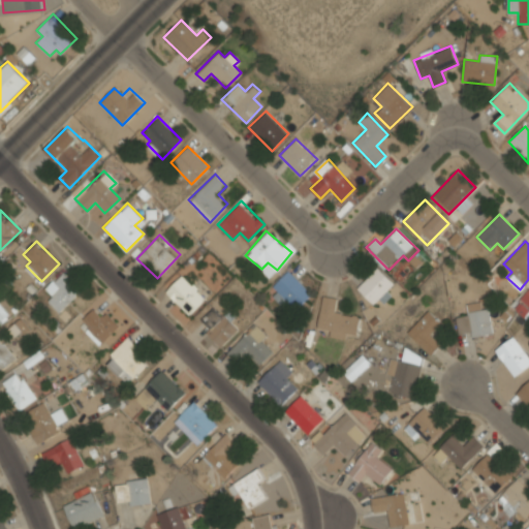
[(395,285),(377,268),(358,287),(375,306),(395,285)]
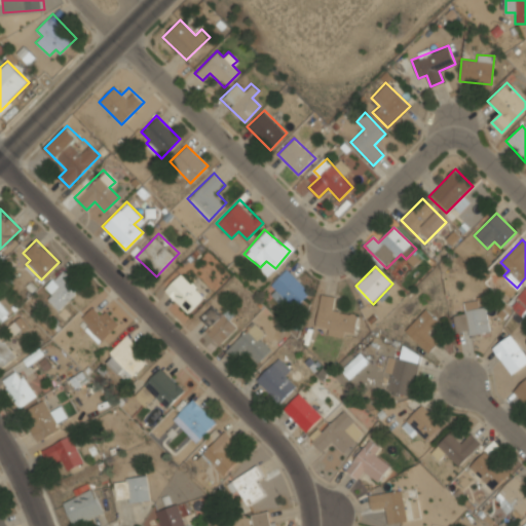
[(309,291),(287,267),(270,284),(276,289),(270,294),(282,305),(289,299),(295,306),(309,291)]
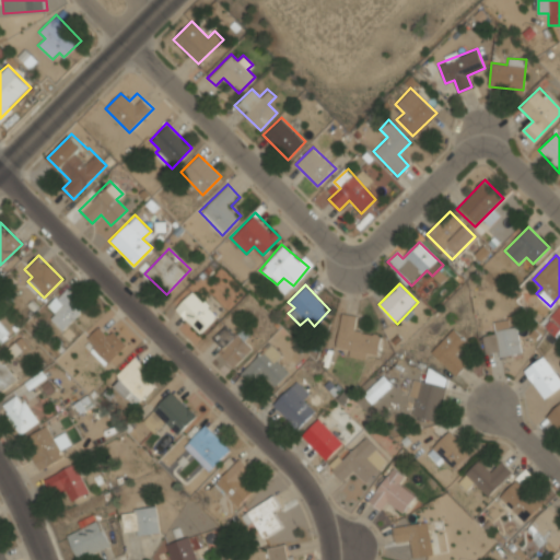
[(48,316),(61,330),(86,305),(67,286),(47,304),(54,311),(48,316)]
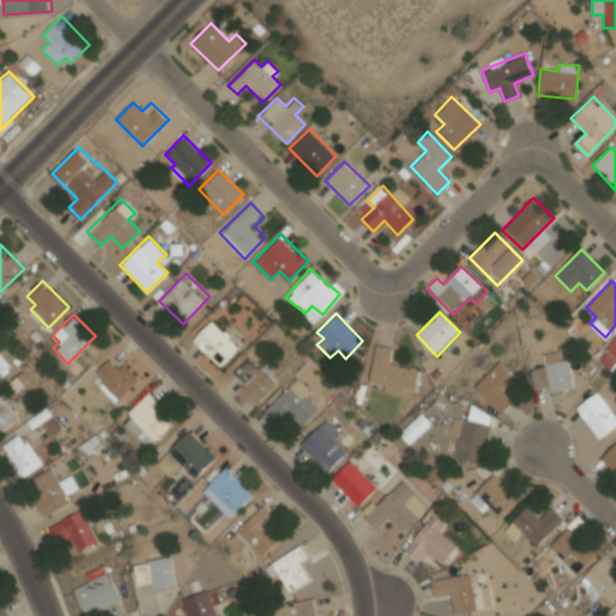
[(240,345),(212,318),(191,339),(219,367),(240,345)]
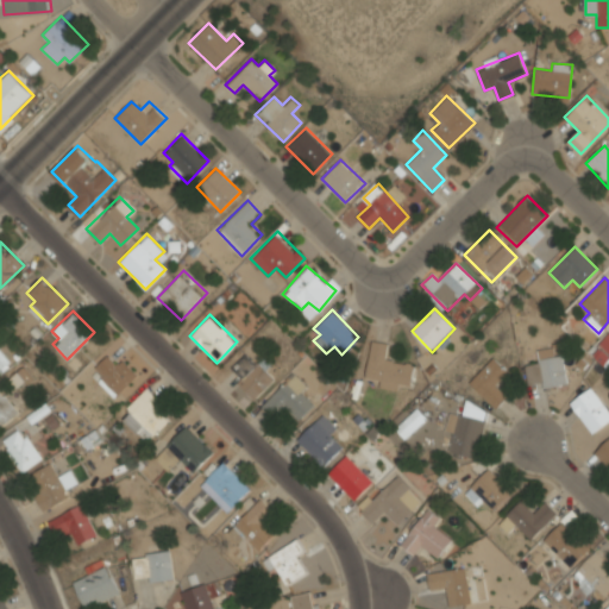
[(608,331),(597,345),(608,355),(608,331)]
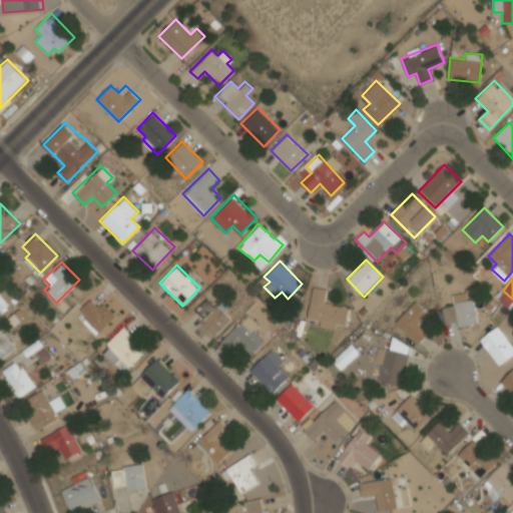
[(307,323),(344,329),(349,305),(326,301),(328,289),(313,287),(307,323)]
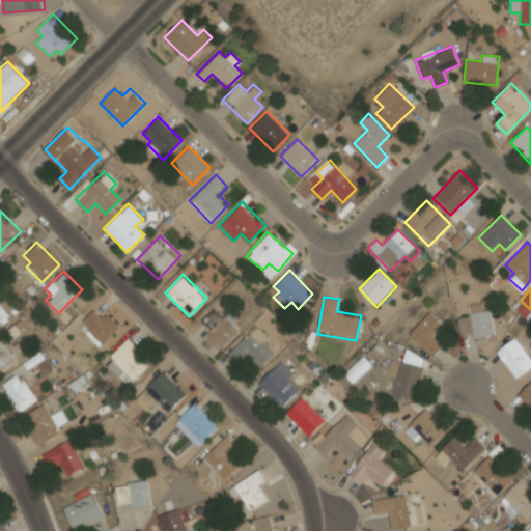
[(514,309),(527,318),(530,312),(530,309),(521,302),(514,309)]
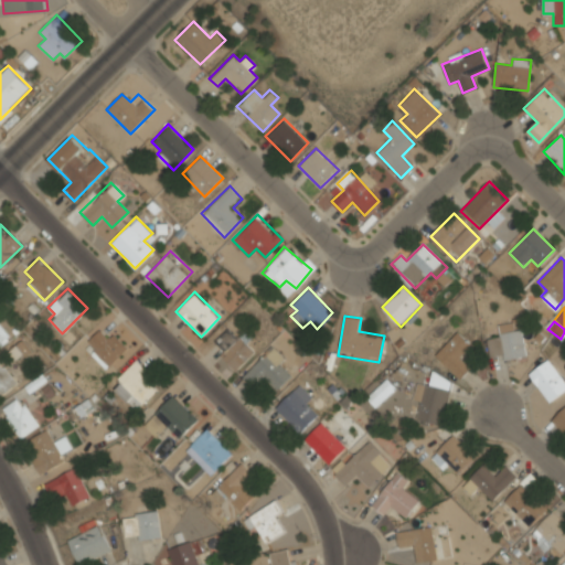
[(500,336),(487,339),(490,355),(502,353),(503,360),(526,355),(520,322),(498,327),(500,336)]
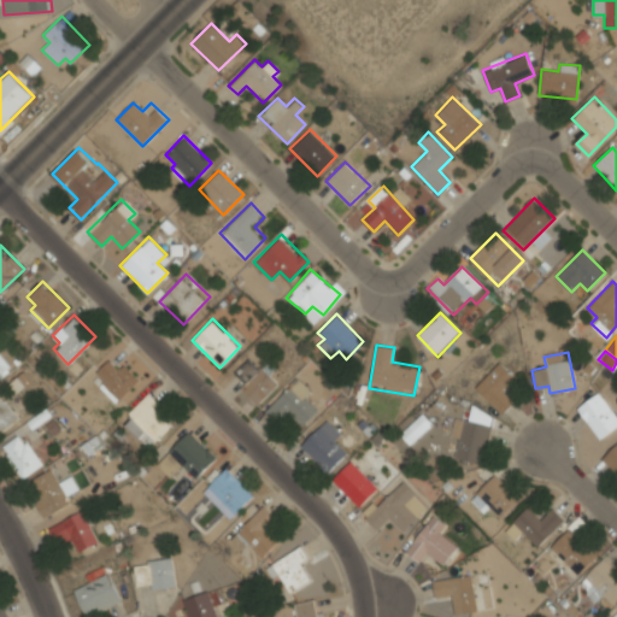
[(0,376),(0,377),(11,369),(0,356),(0,376)]
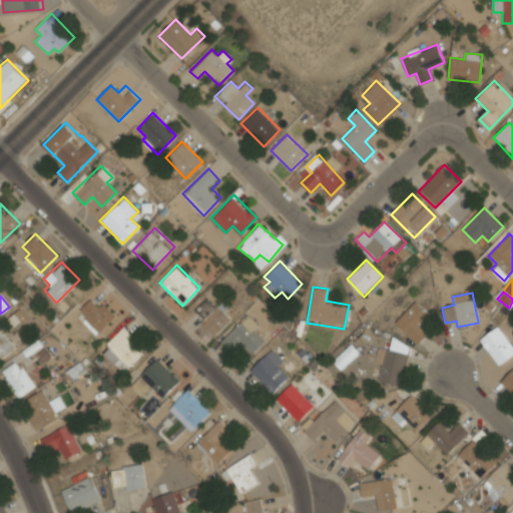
[(191,314),(214,337),(232,319),(208,296),(191,314)]
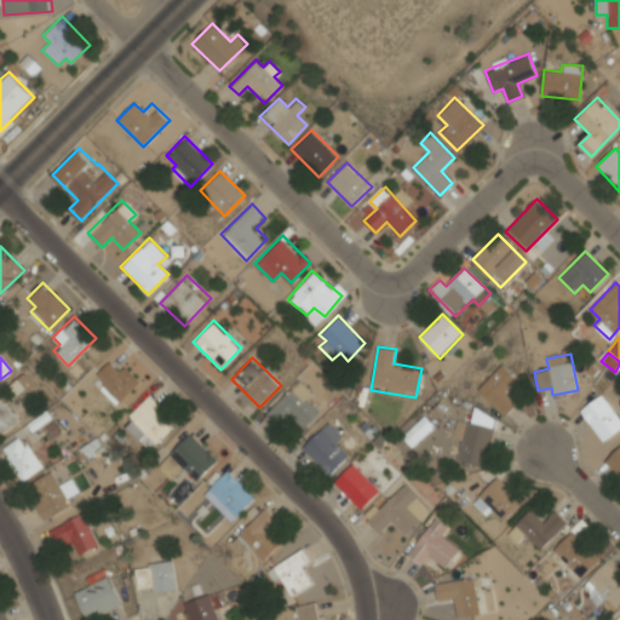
[(116,369),(108,361),(91,379),(118,403),(139,379),(121,363),(116,369)]
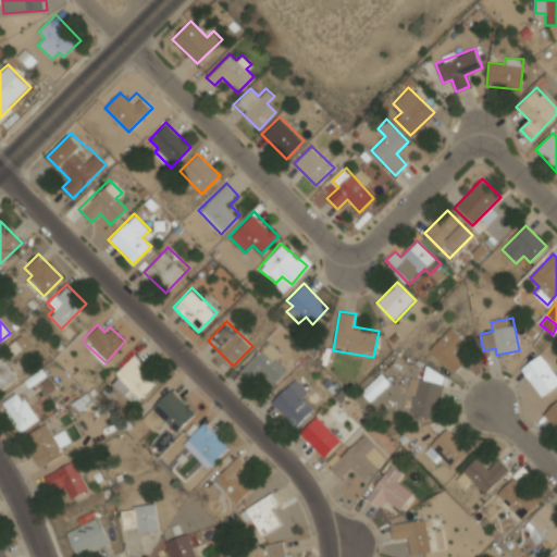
[(466,359),(458,350),(467,342),(452,326),(429,348),(453,372),(466,359)]
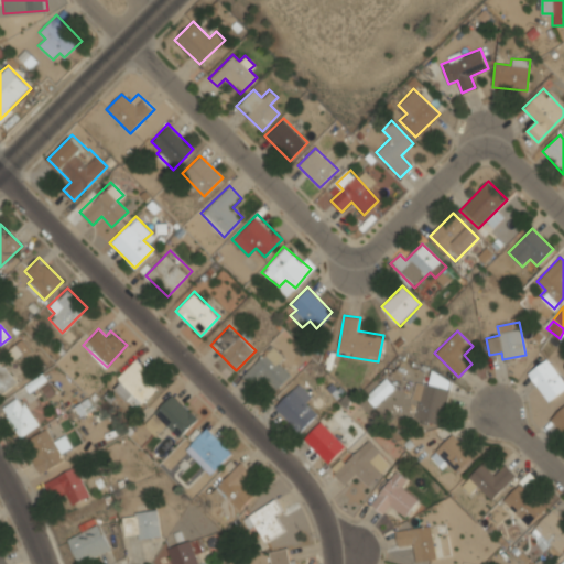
[(241,376),(251,384),(260,376),(275,391),(292,373),(268,349),(241,376)]
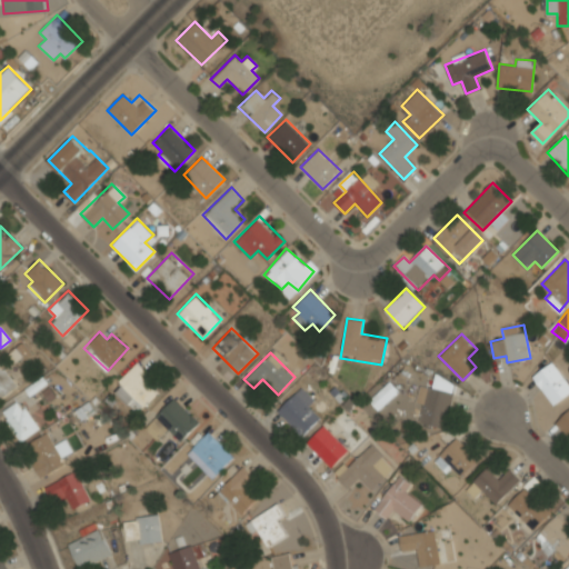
[(568,392),(568,385),(552,361),(532,376),(552,405),(568,392)]
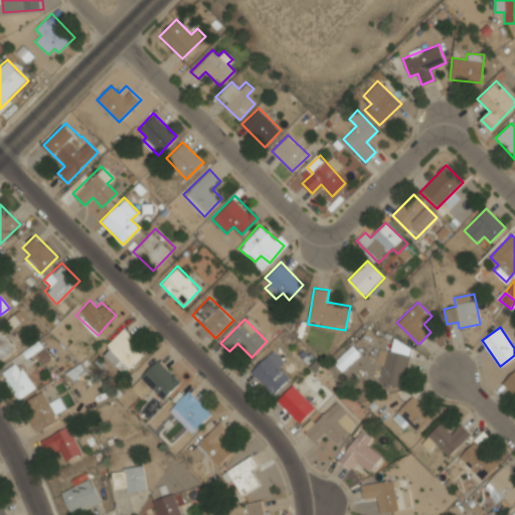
[(145,351),(124,328),(107,343),(112,349),(106,355),(122,372),(145,351)]
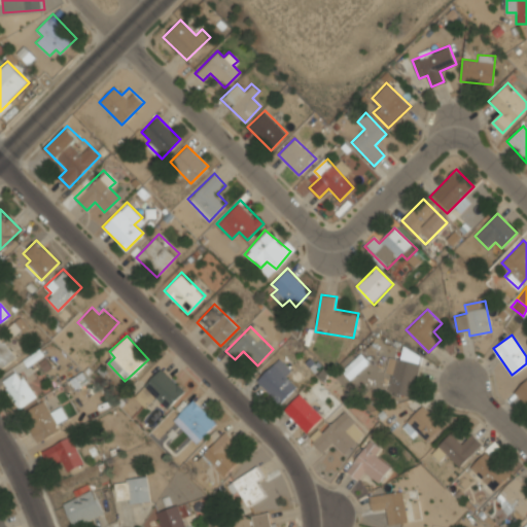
[(411,396),(422,353),(402,348),(399,359),(389,356),(385,373),(392,375),(389,390),(411,396)]
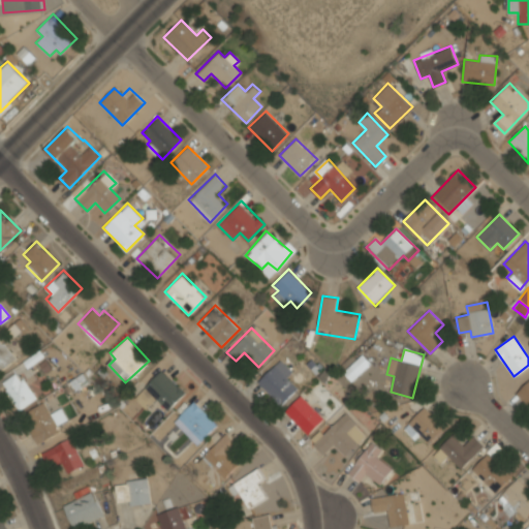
[(343,371),(351,380),(370,363),(362,353),(343,371)]
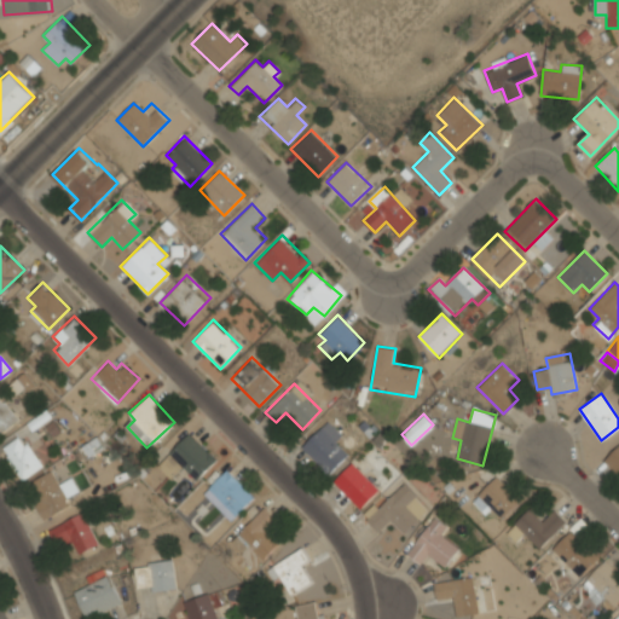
[(343,438),(328,421),(301,447),(329,475),(348,456),(336,445),(343,438)]
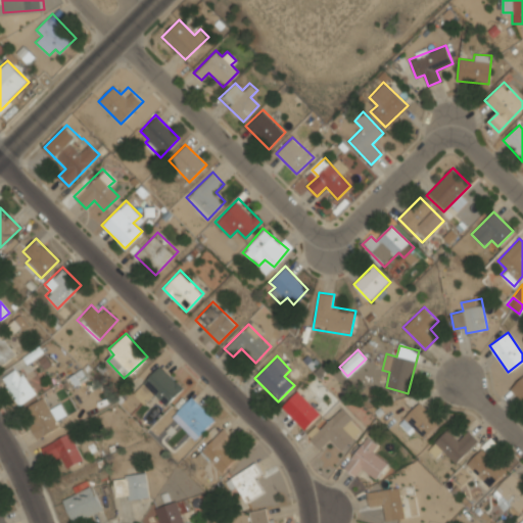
[(184,387),(160,364),(132,392),(146,408),(155,398),(163,407),(184,387)]
